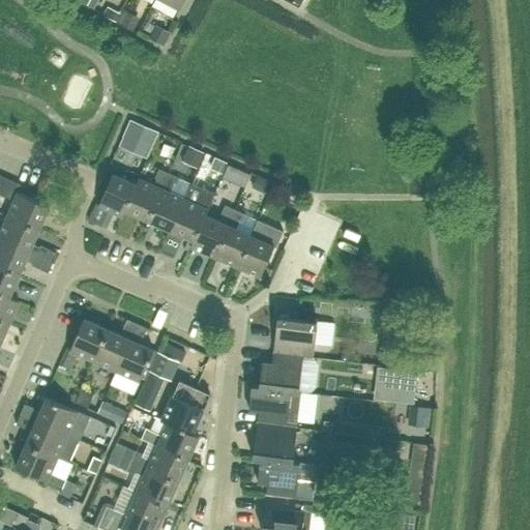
[(162,0),(178,9),(182,0),(162,0)]
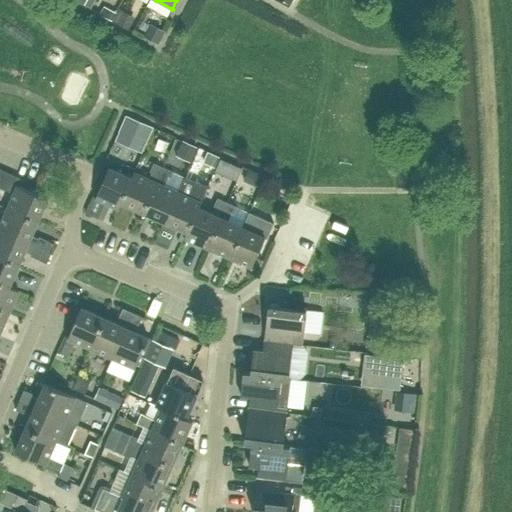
[(163,31),(151,24),(144,36),(157,43),(163,31)]
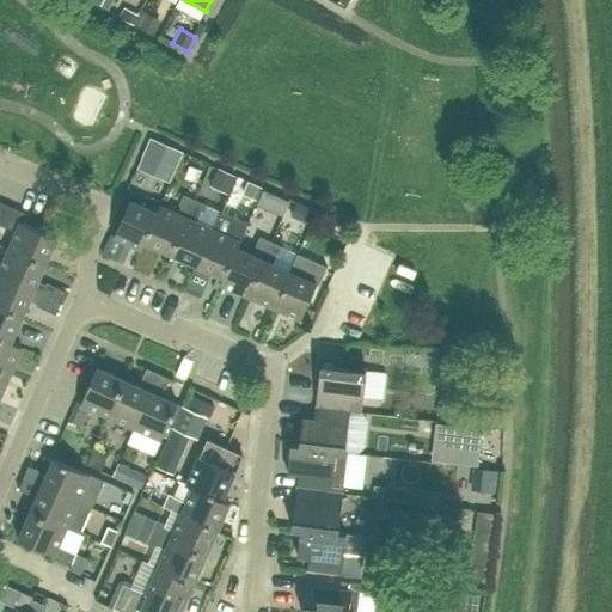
[(86,110),(103,114),(108,93),(91,89),(86,110)]
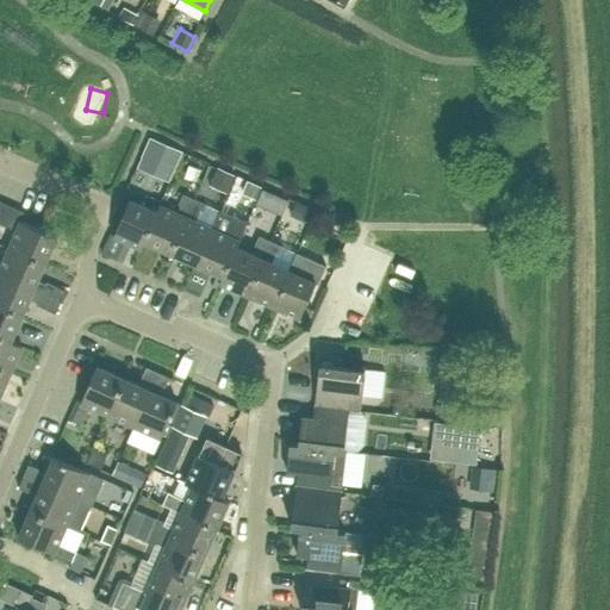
[(181,153),(149,138),(141,157),(173,172),(181,153)]
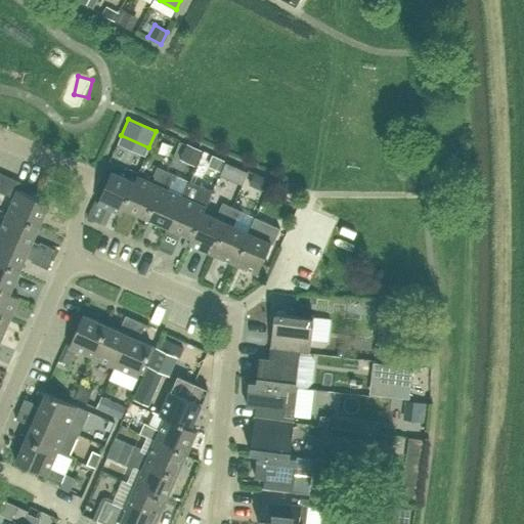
[(202,150),(187,143),(179,159),(194,166),(202,150)]
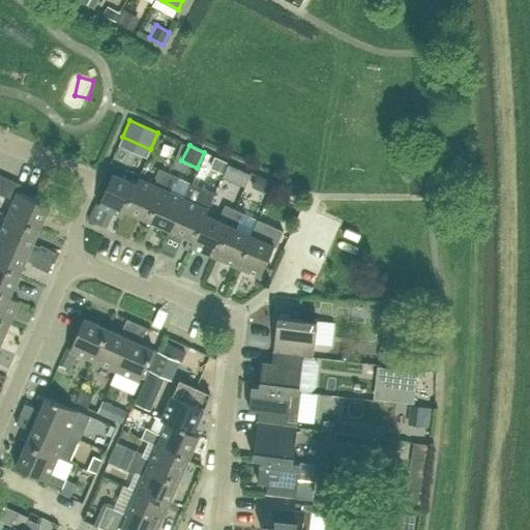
[(228,163),(215,157),(211,168),(223,174),(228,163)]
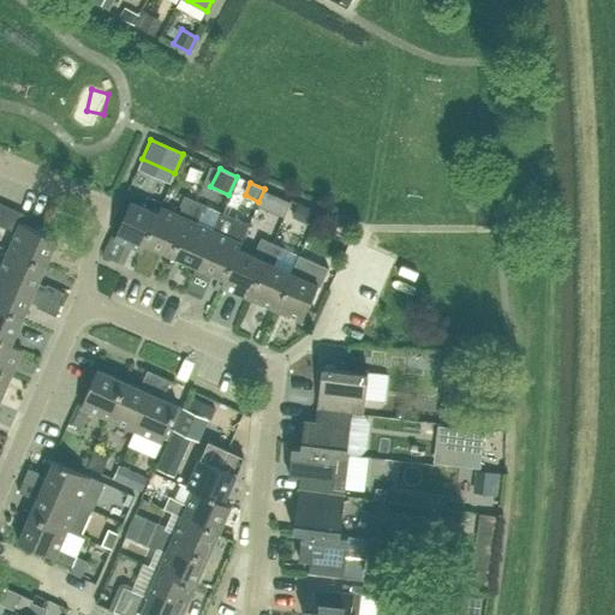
[(287,197),(268,190),(261,207),(280,215),(287,197)]
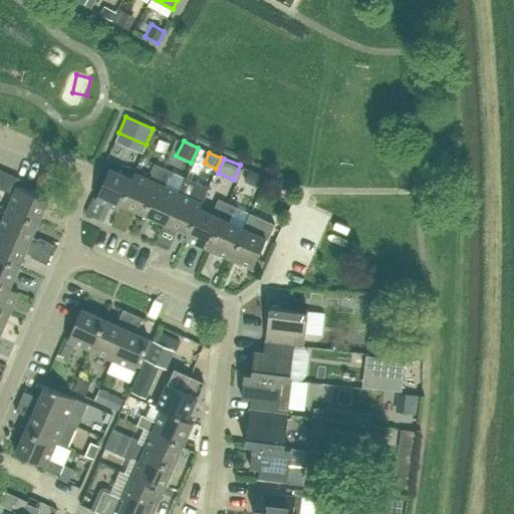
[(119,204),(120,204),(143,214),(163,168),(154,164),(150,172),(152,173),(149,180),(134,173),(131,179),(132,179),(119,204)]
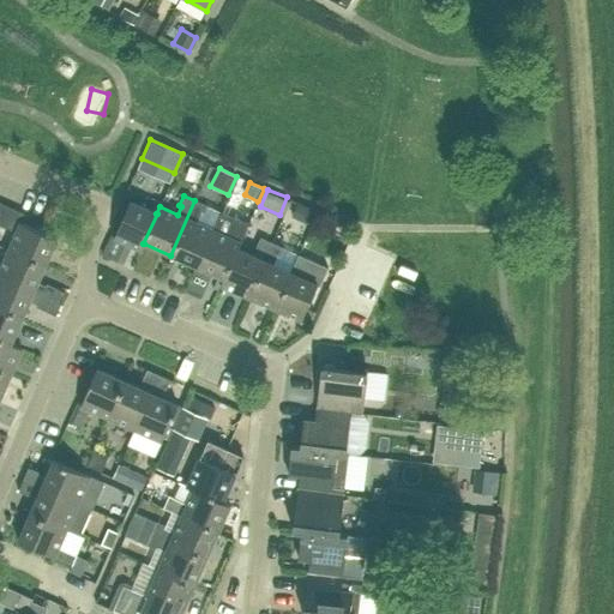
[(170,256),(197,266),(212,229),(196,222),(199,215),(202,215),(206,205),(194,200),(170,256)]
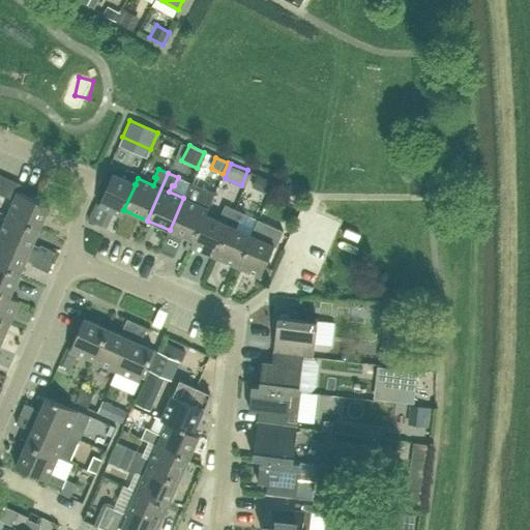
[(124,210),(123,210),(136,184),(135,184),(112,174),(98,204),(95,203),(88,219),(98,225),(106,209),(122,216),(124,210)]
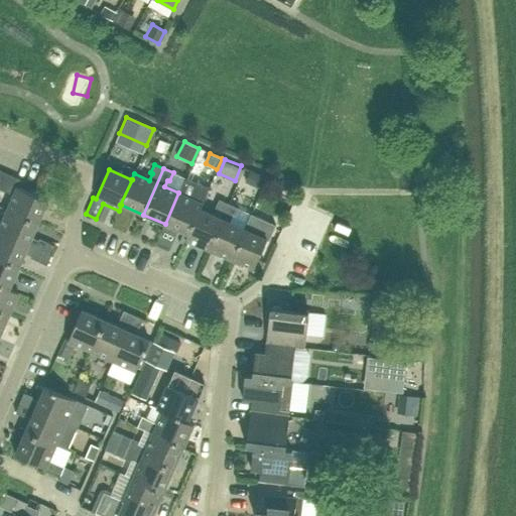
[(250,169),(245,181),(260,187),(265,176),(250,169)]
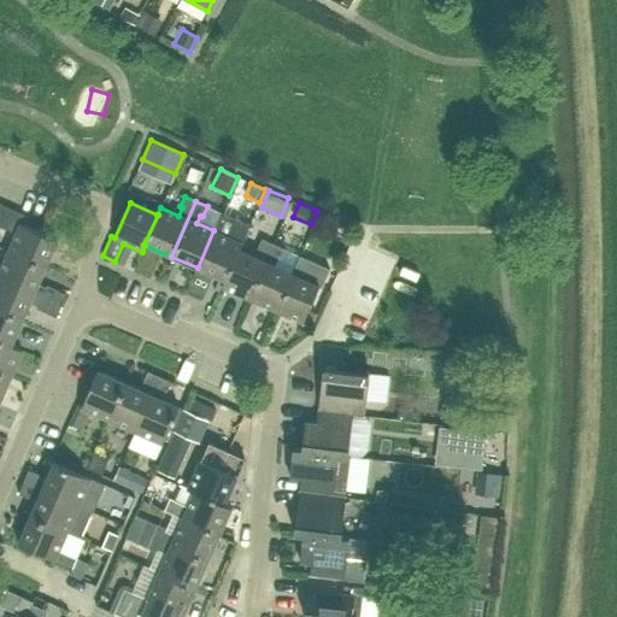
[(7,251),(45,266),(57,240),(21,224),(22,221),(3,212),(0,217),(0,225),(16,233),(7,251)]
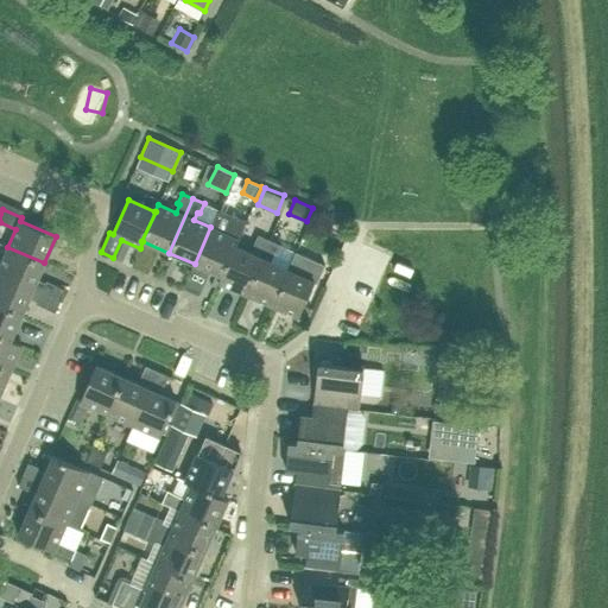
[(220,276),(221,276),(234,246),(235,246),(246,222),(219,210),(210,227),(195,264),(220,276)]
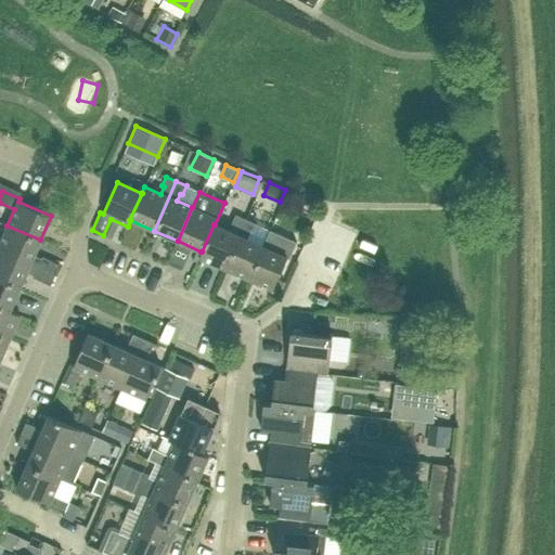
[(223,269),(245,219),(234,215),(231,223),(233,224),(230,232),(215,224),(214,224),(202,252),(201,252),(198,258),(223,269)]
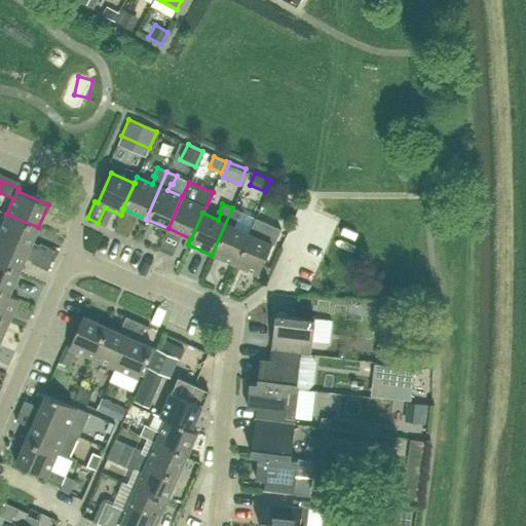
[(212,255),(234,265),(248,233),(233,226),(236,220),(238,221),(242,212),(232,208),(212,255)]
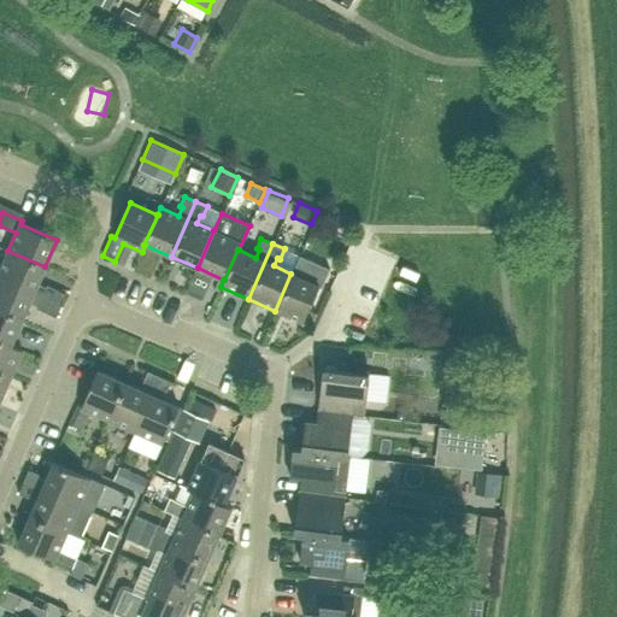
[(45,266),(7,251),(0,266),(0,278),(60,306),(65,294),(46,286),(45,288),(36,285),(45,266)]
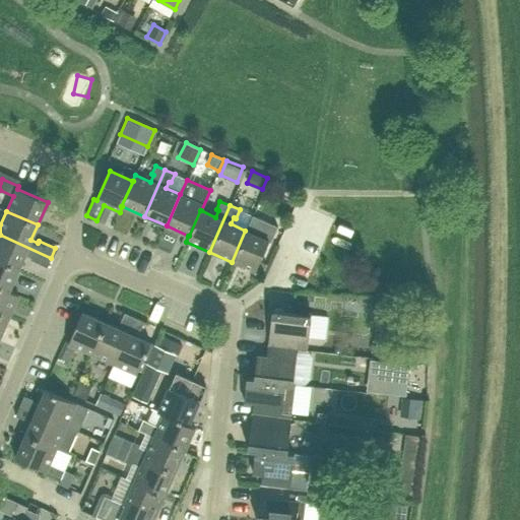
[(245,231),(232,262),(254,271),(268,242),(270,243),(277,226),(267,221),(260,237),(245,231)]
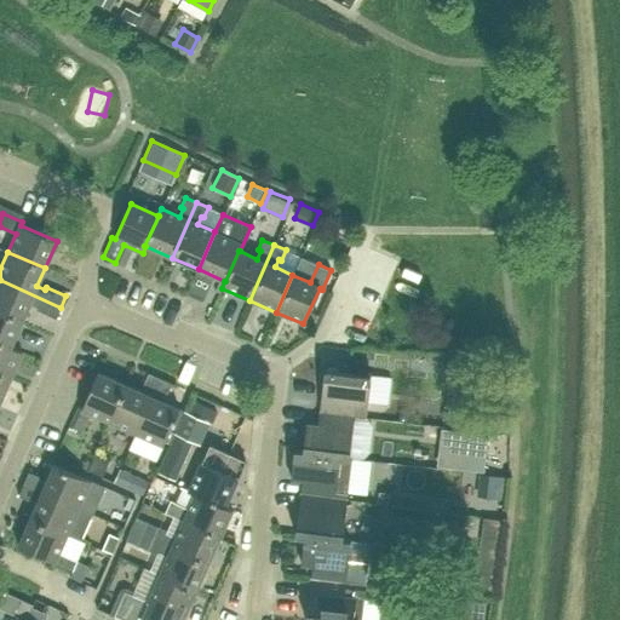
[(0,280),(0,311),(22,321),(29,304),(36,308),(36,310),(56,319),(61,308),(0,280)]
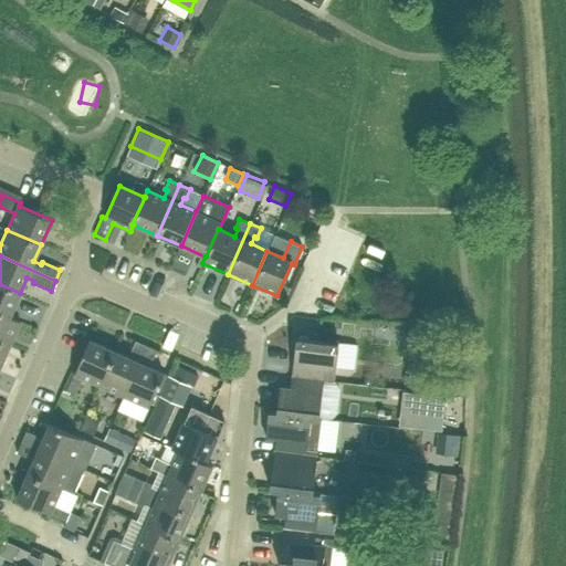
[(0,314),(9,318),(9,317),(20,293),(0,284),(0,314)]
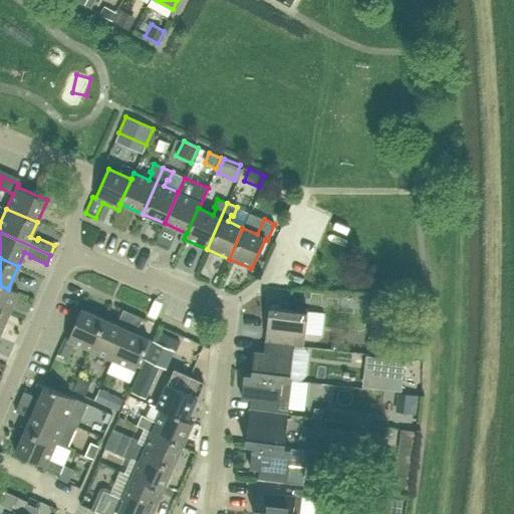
[(0,311),(8,315),(18,292),(8,288),(8,289),(0,285),(0,311)]
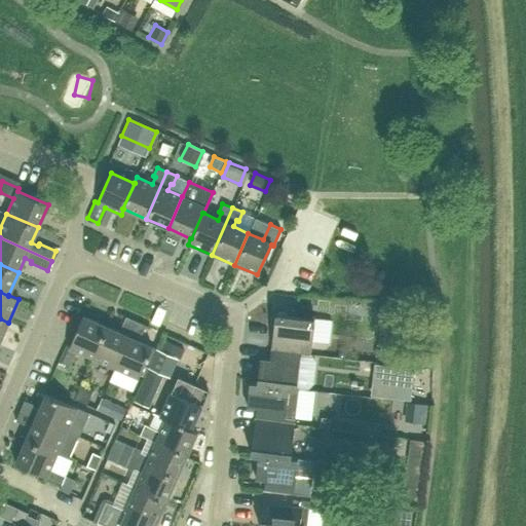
[(274,314),(270,349),(299,353),(310,343),(311,343),(313,318),(274,314)]
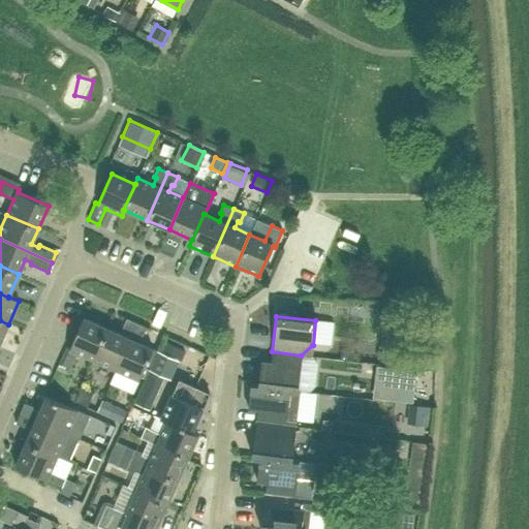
[(92,361),(106,329),(83,318),(69,348),(66,347),(59,364),(70,369),(76,353),(92,361)]
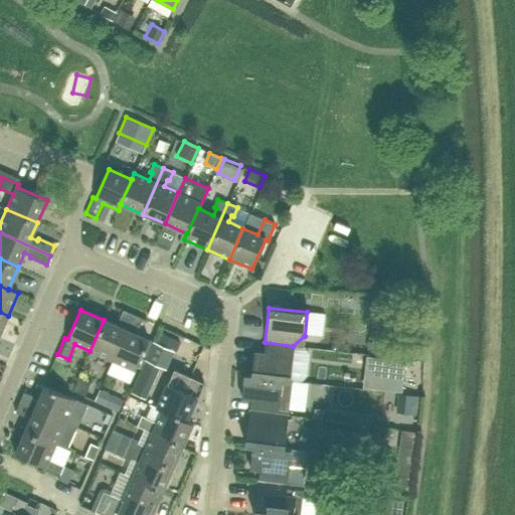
[(90,351),(112,360),(132,315),(122,310),(119,319),(121,320),(118,326),(104,320),(90,351)]
